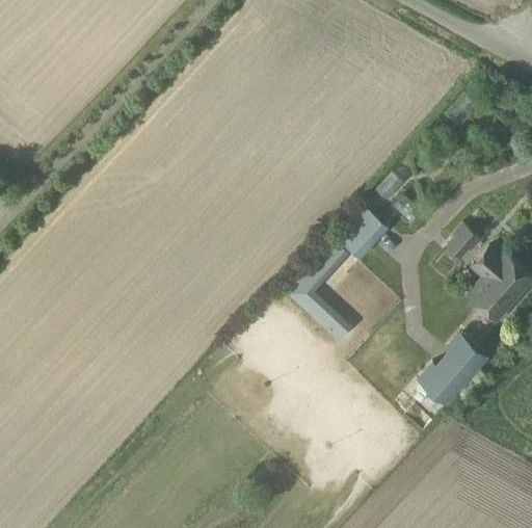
[(337,240),(356,257),(373,238),(354,220),(337,240)]
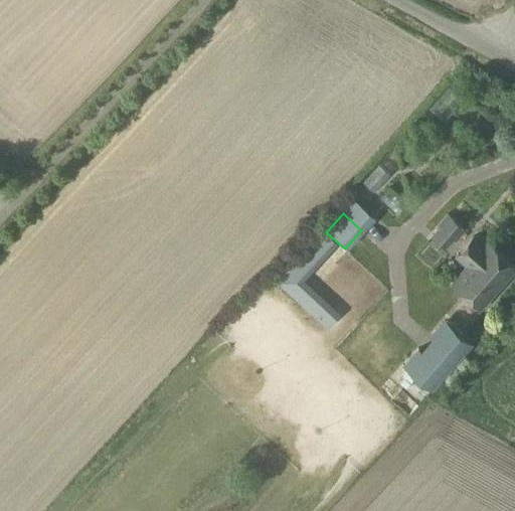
[(447,252),(464,232),(447,217),(437,229),(438,230),(431,239),(447,252)]
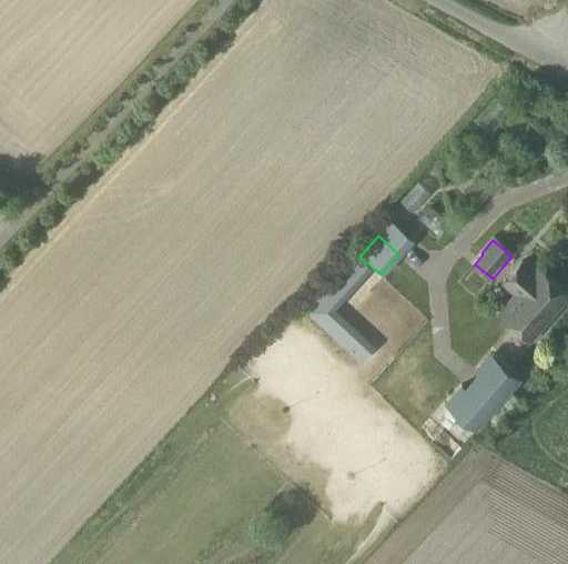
[(363,365),(372,354),(327,313),(368,269),(358,260),(307,314),(363,365)]
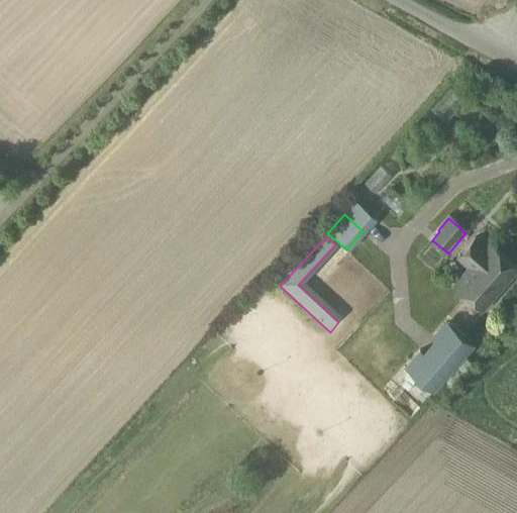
[(516,271),(491,247),(487,251),(476,241),(458,262),(470,272),(454,289),(483,313),(516,275),(516,271)]
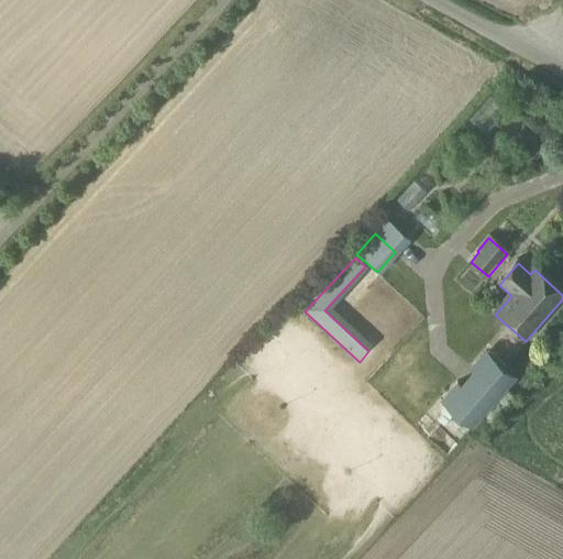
[(488,354),(472,373),(474,375),(461,391),(459,388),(443,405),(471,430),(516,380),(488,354)]
